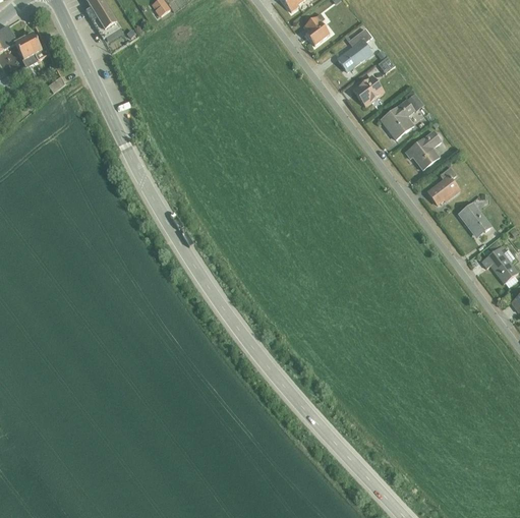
[(85,0),(90,5),(84,10),(103,38),(105,36),(120,26),(103,0),(85,0)]
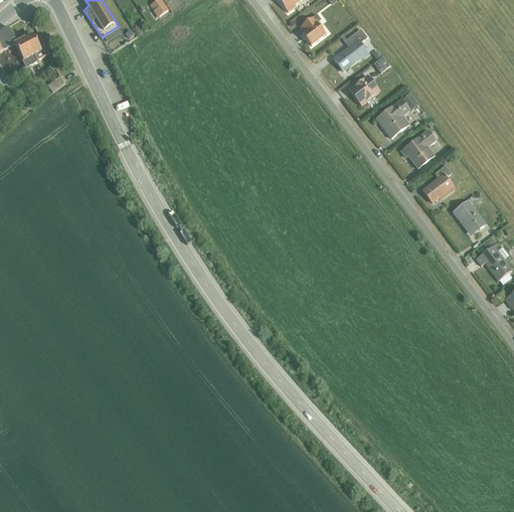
[(153,0),(149,3),(157,15),(168,8),(162,0),(153,0)]
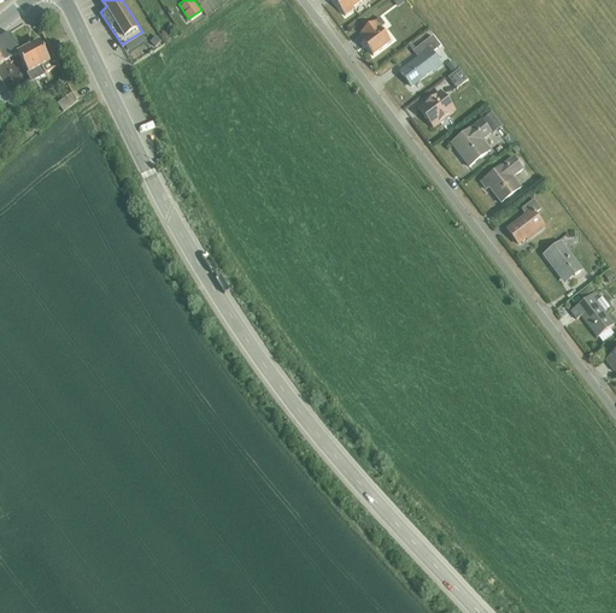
[(334,0),(345,13),(353,6),(352,5),(358,0),(334,0)]
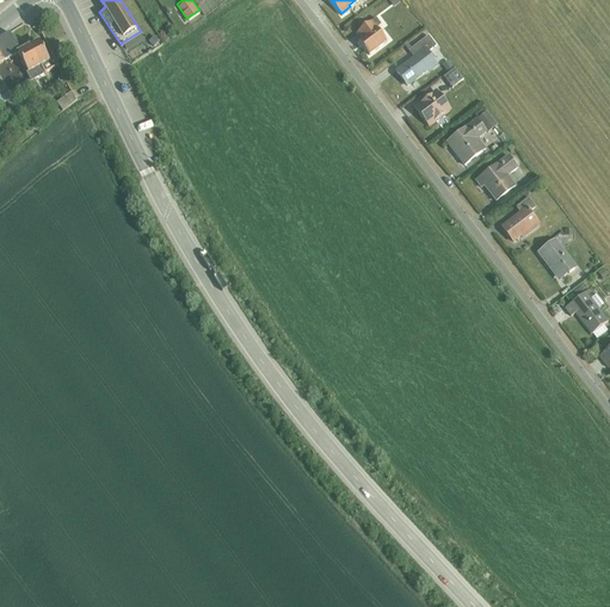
[(375,16),(357,29),(362,36),(358,38),(368,53),(386,38),(376,25),(380,22),(375,16)]
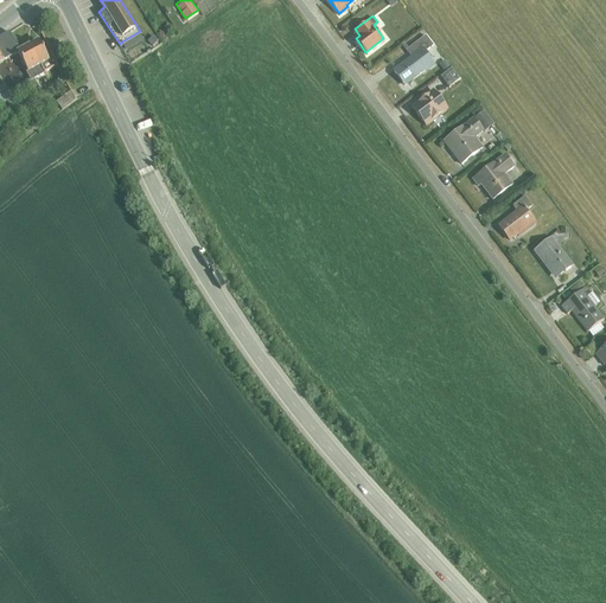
[(0,59),(4,58),(4,57),(19,50),(18,47),(8,30),(8,29),(0,33),(0,59)]
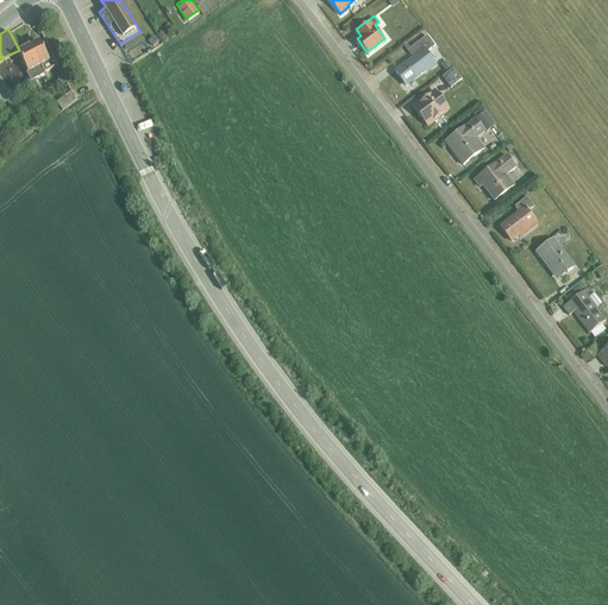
[(140,31),(123,42),(126,49),(144,38),(140,31)]
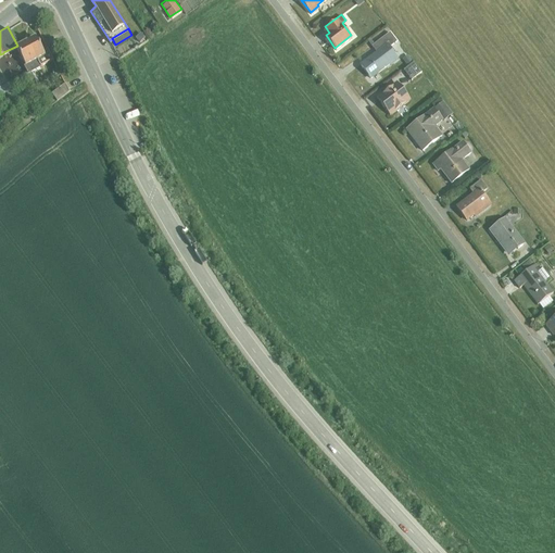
[(376,50),(360,62),(370,75),(389,62),(390,64),(399,58),(394,53),(395,52),(390,45),(396,39),(389,29),(371,42),(370,44),(371,44),(376,50)]
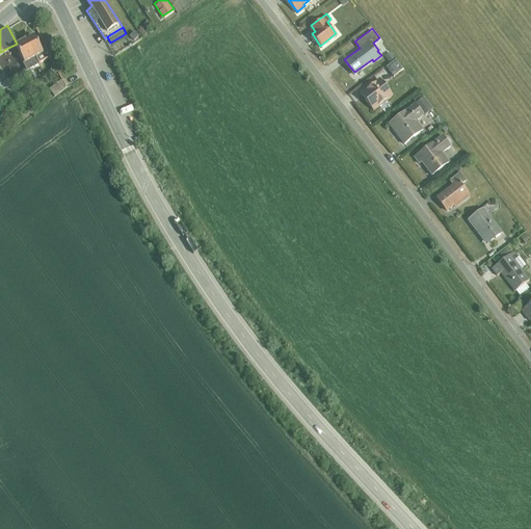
[(138,32),(134,29),(129,34),(133,38),(138,32)]
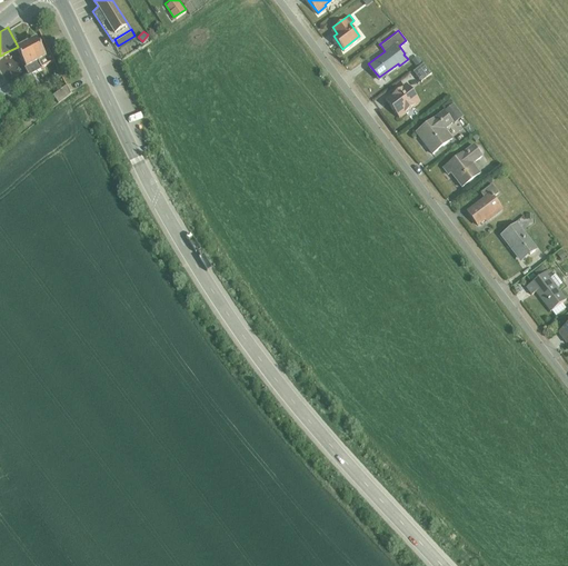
[(18,45),(17,45),(18,47),(26,63),(23,65),(28,71),(28,72),(31,71),(53,58),(48,47),(43,50),(36,36),(18,45)]
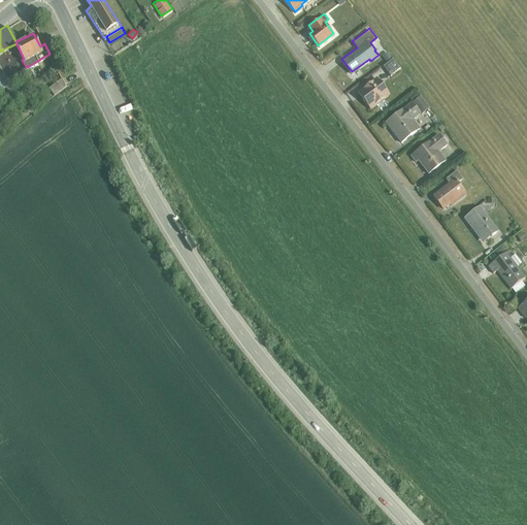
[(386,50),(382,53),(387,61),(393,57),(386,50)]
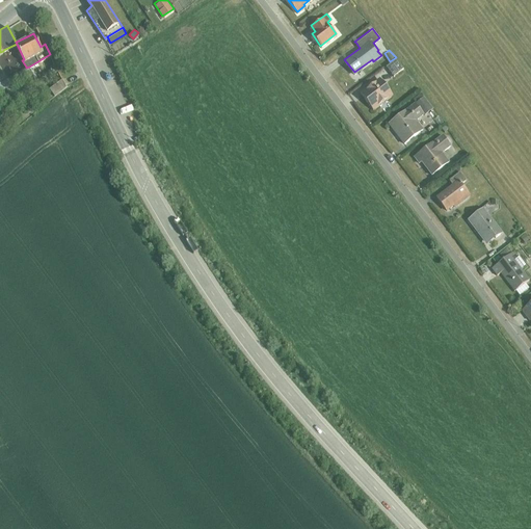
[(390,61),(386,64),(393,75),(402,67),(396,57),(390,61)]
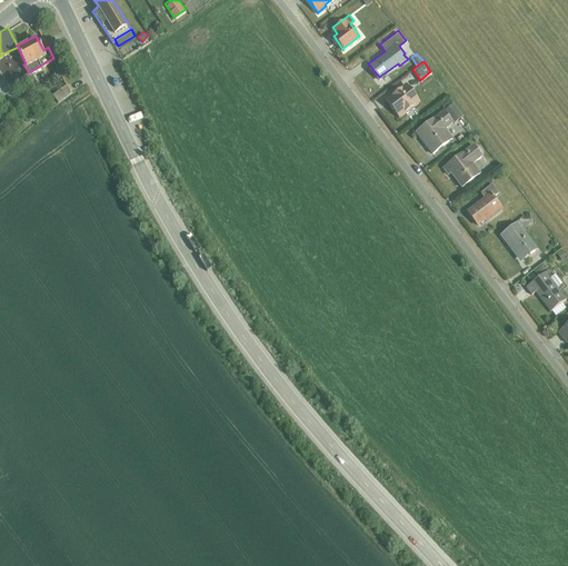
[(28,71),(0,85),(0,95),(35,78),(31,71),(28,72),(28,71)]
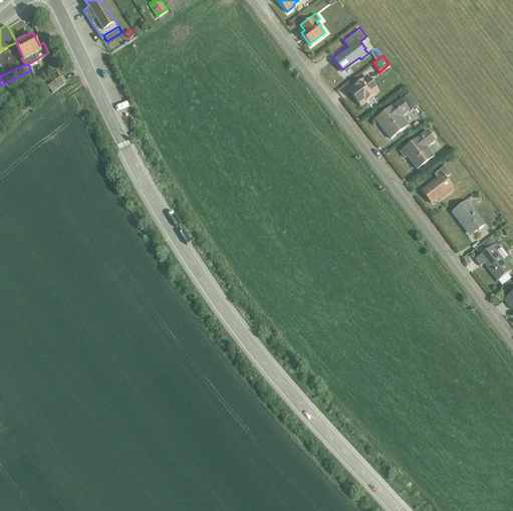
[(59,74),(47,84),(52,90),(63,81),(62,80),(59,74)]
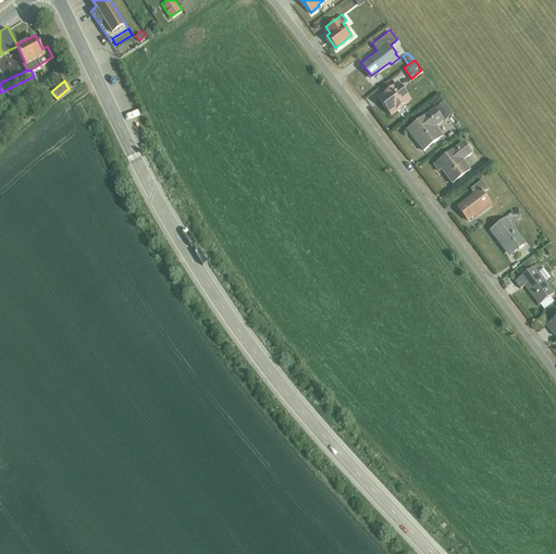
[(397,81),(377,96),(390,113),(410,97),(397,81)]
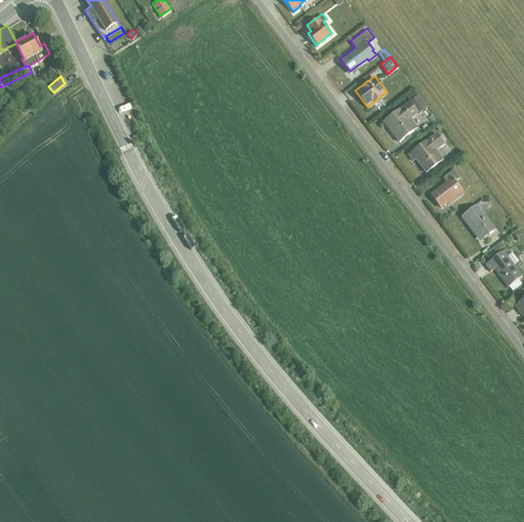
[(410,101),(384,120),(385,120),(399,138),(398,139),(417,125),(410,117),(417,112),(427,106),(417,93),(417,94),(414,90),(406,95),(410,101)]
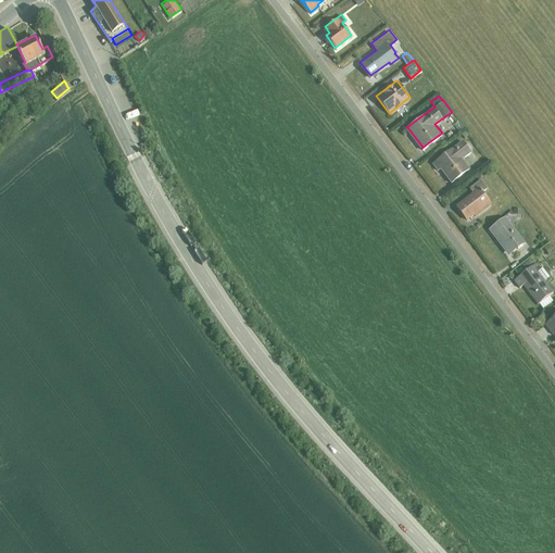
[(462,139),(432,162),(437,167),(440,166),(451,180),(469,166),(462,158),(471,151),(468,148),(469,147),(469,145),(467,141),(465,141),(464,141),(462,139)]
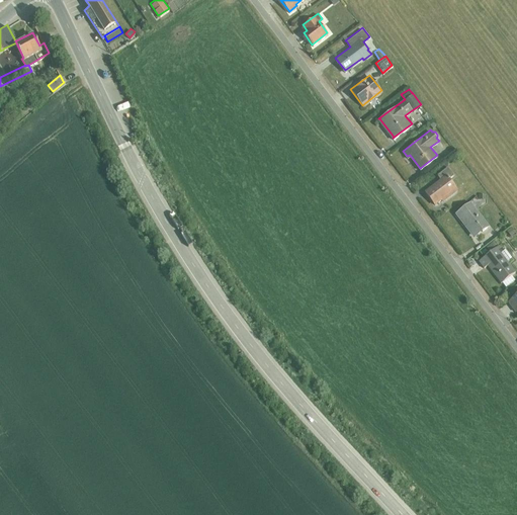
[(441,178),(425,190),(434,202),(440,198),(442,200),(457,188),(448,177),(453,173),(447,165),(436,173),(441,178)]
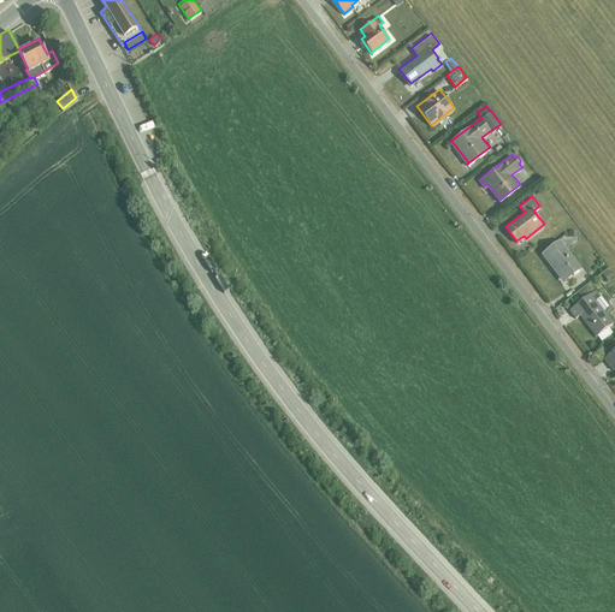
[(560,238),(542,251),(548,259),(549,257),(565,278),(580,266),(560,238)]
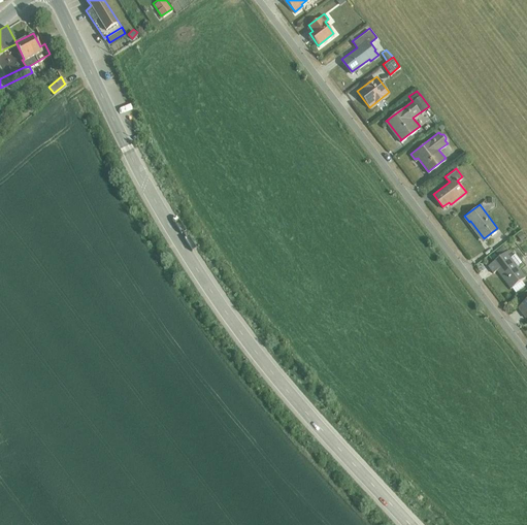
[(521,230),(516,233),(521,240),(526,236),(521,230)]
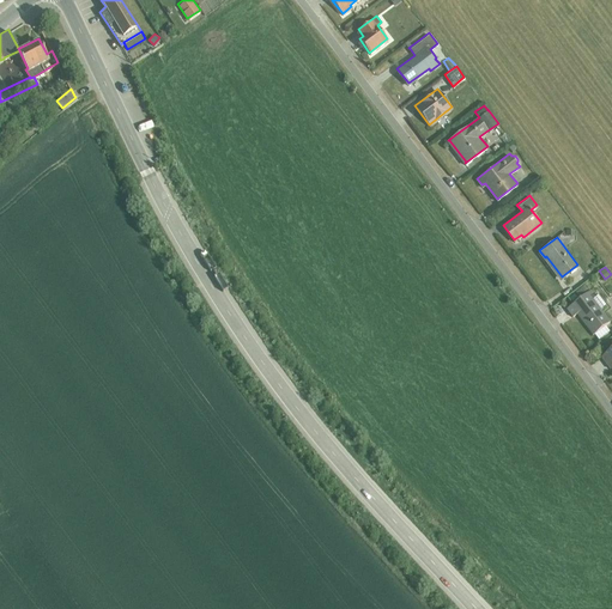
[(591,287),(565,306),(571,315),(577,311),(593,332),(592,333),(594,332),(598,338),(609,329),(605,323),(610,320),(599,306),(592,296),(589,292),(593,290),(591,287)]
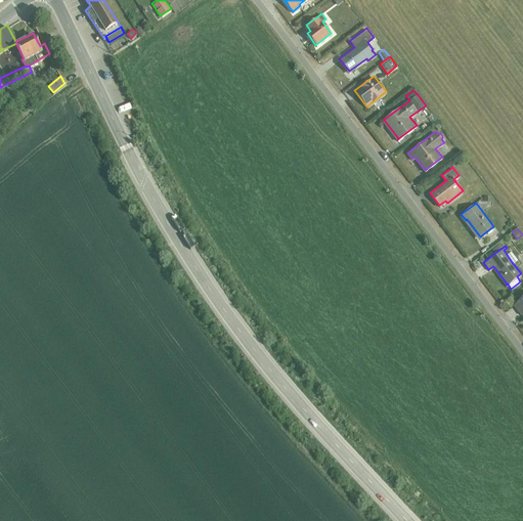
[(511,250),(506,253),(512,262),(517,258),(511,250)]
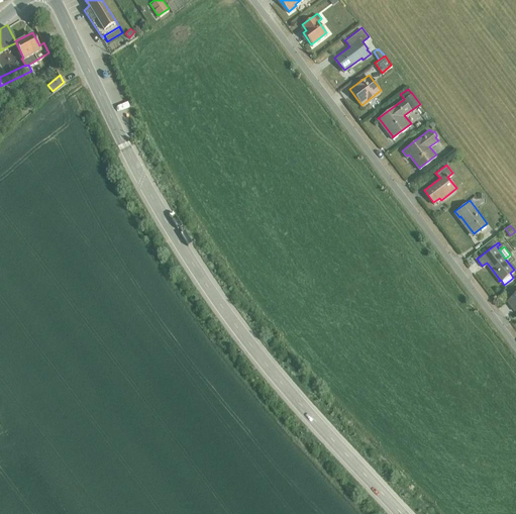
[(515,291),(507,299),(515,309),(515,307),(515,291)]
